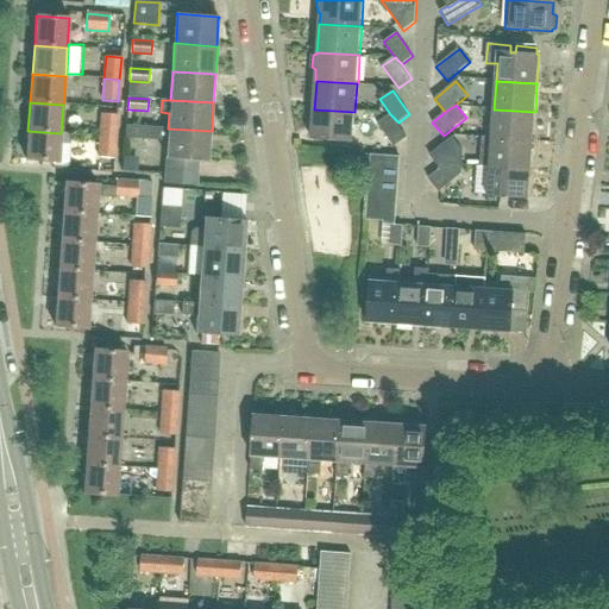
[(353,140),(355,112),(314,110),(312,137),(311,137),(311,139),(353,142),(353,140)]
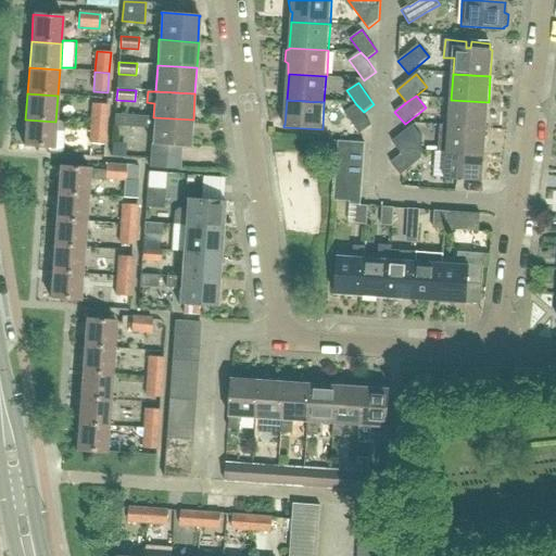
[(451,100),(450,126),(487,128),(489,102),(451,100)]
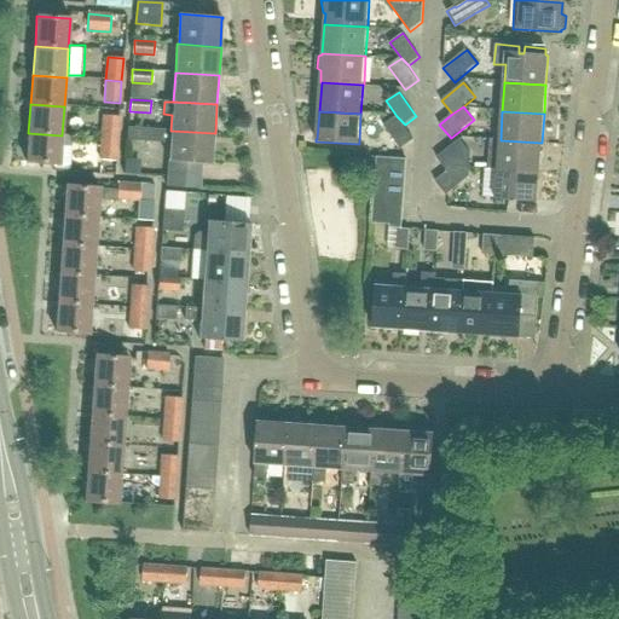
[(103,115),(102,138),(117,138),(119,116),(103,115)]
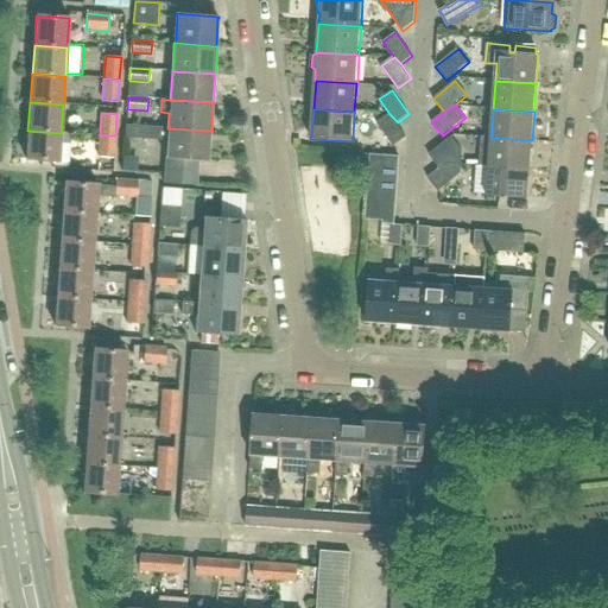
[(407,137),(398,122),(390,114),(378,122),(394,146),(407,137)]
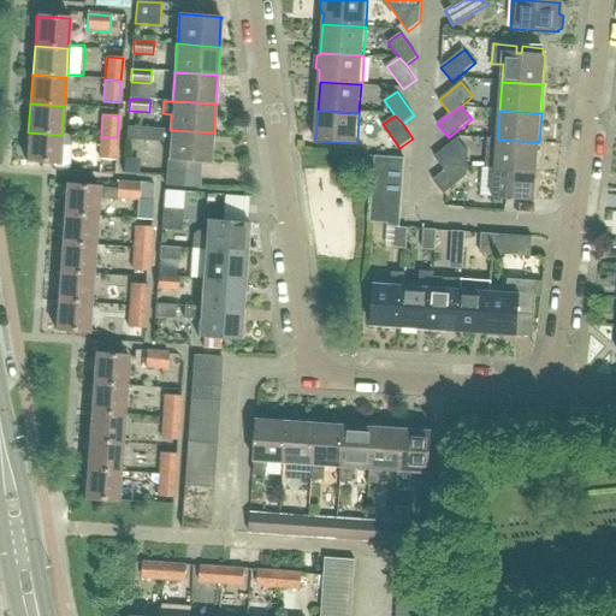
[(200,188),(202,163),(212,163),(212,161),(211,161),(213,132),(170,130),(128,126),(126,140),(171,143),(170,158),(169,158),(169,159),(170,160),(167,185),(200,188)]
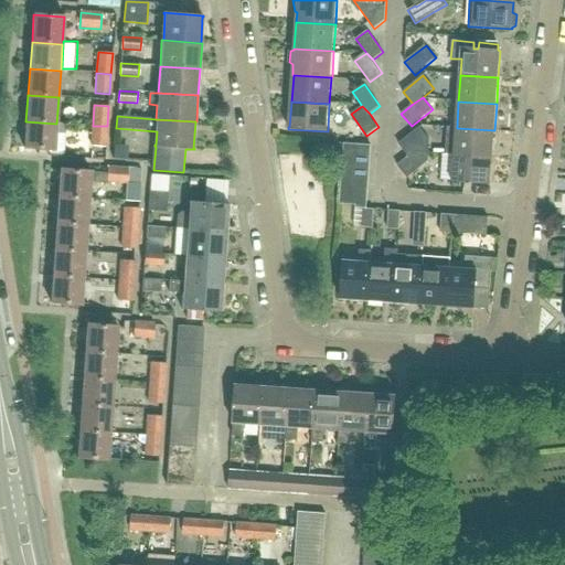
[(56,124),(25,121),(23,148),(54,150),(55,135),(63,136),(64,126),(56,126),(56,124)]
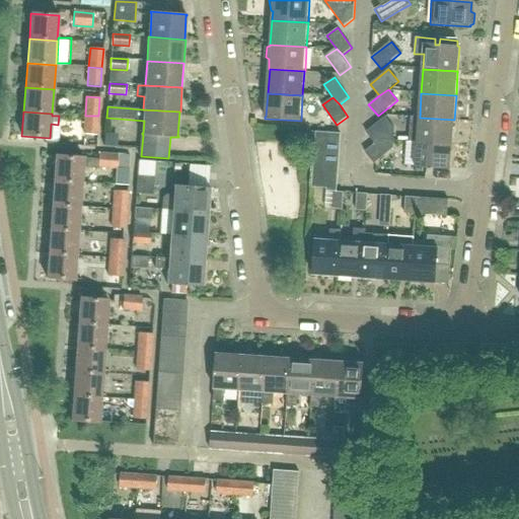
[(98,116),(85,116),(84,134),(97,135),(98,116)]
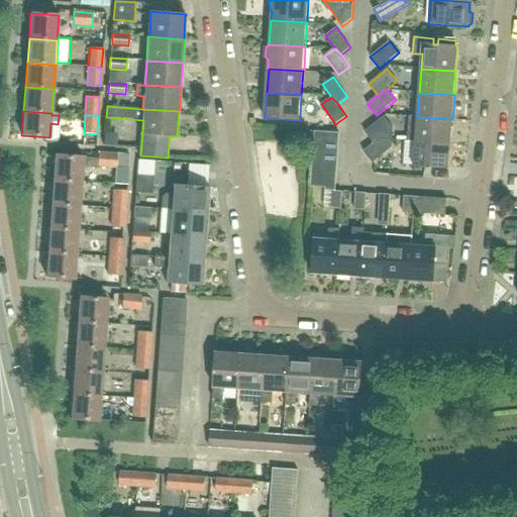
[(366,131),(375,142),(384,136),(394,128),(385,116),(366,131)]
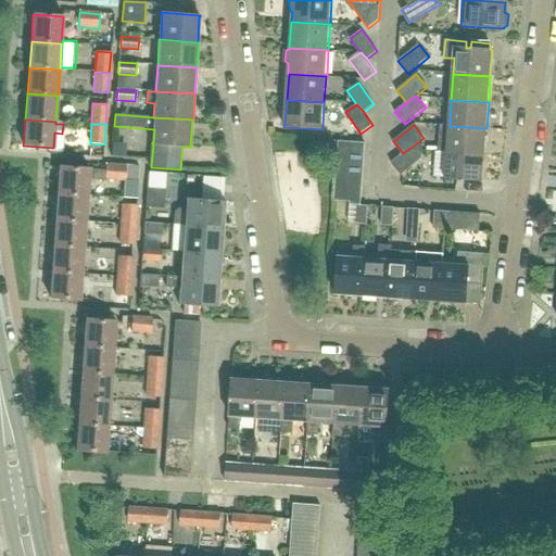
[(484,154),(487,128),(450,126),(447,151),(484,154)]
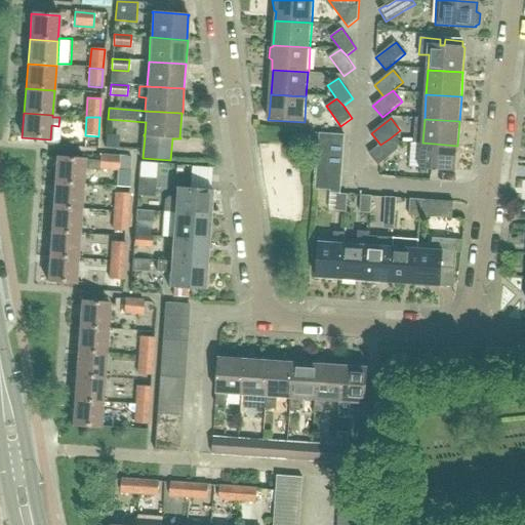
[(320,134),(319,148),(345,149),(345,135),(320,133),(320,134)]
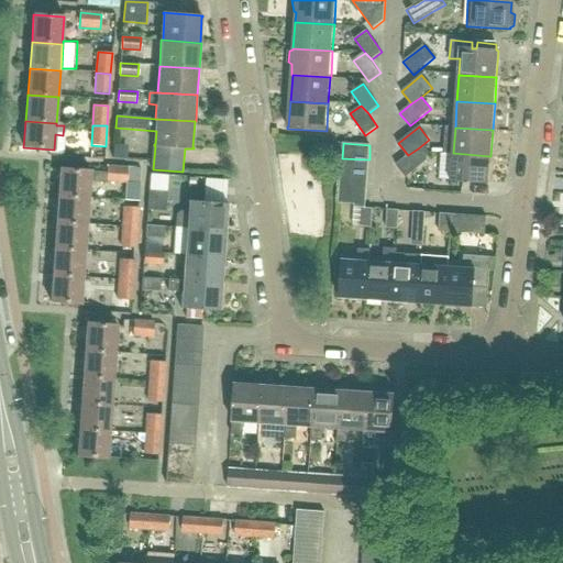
[(448,173),(452,150),(434,146),(430,168),(448,173)]
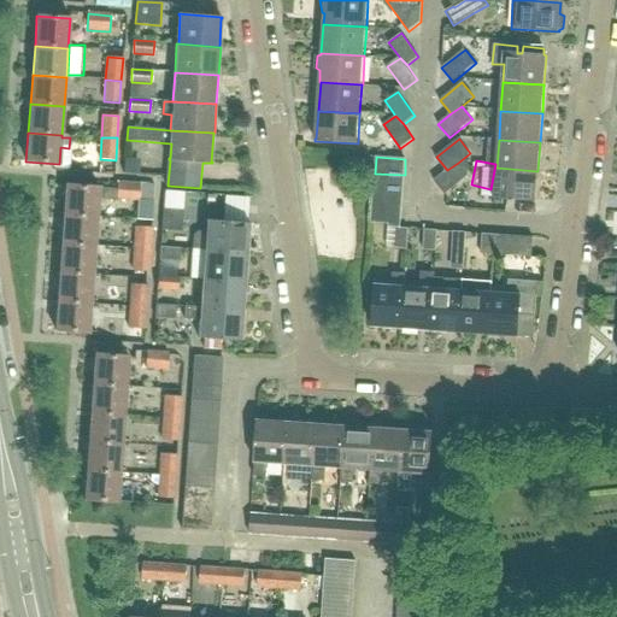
[(469,176),(458,163),(447,170),(434,180),(445,194),(469,176)]
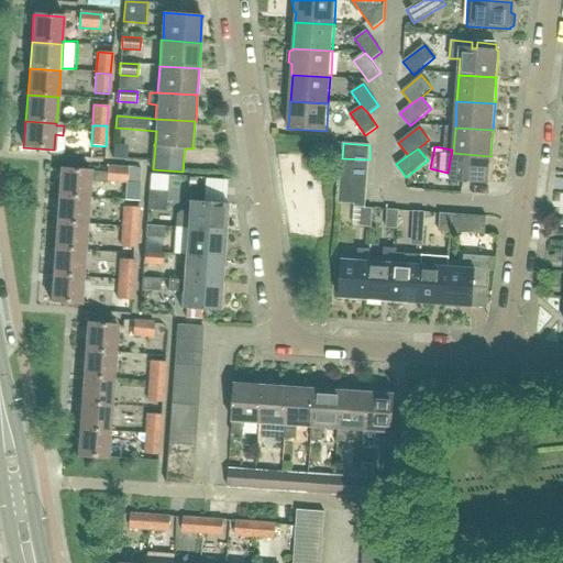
[(490,156),(453,153),(451,179),(451,180),(489,184),(489,183),(490,156)]
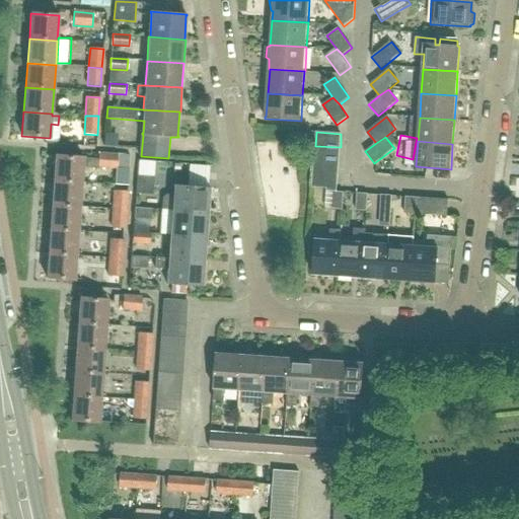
[(341,147),(315,146),(314,159),(340,161),(341,147)]
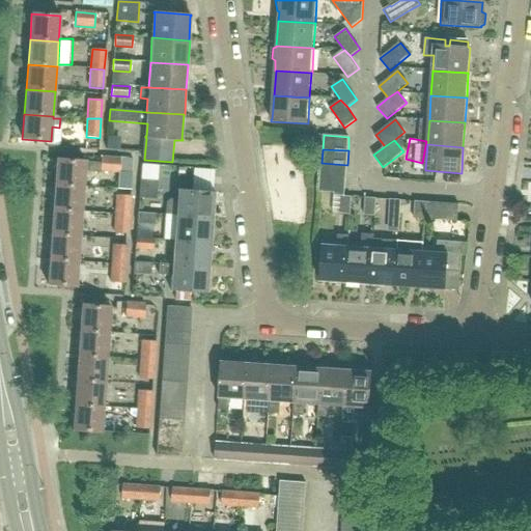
[(100,171),(119,172),(131,173),(132,159),(101,157),(101,162),(85,161),(56,159),(55,185),(83,187),(84,170),(100,171)]
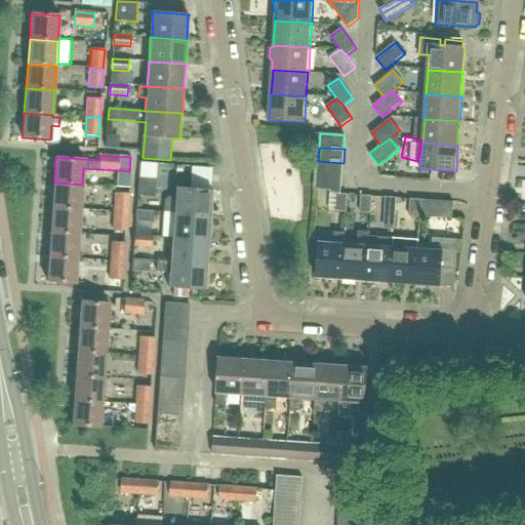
[(318,161),(317,174),(342,176),(344,163),(318,161)]
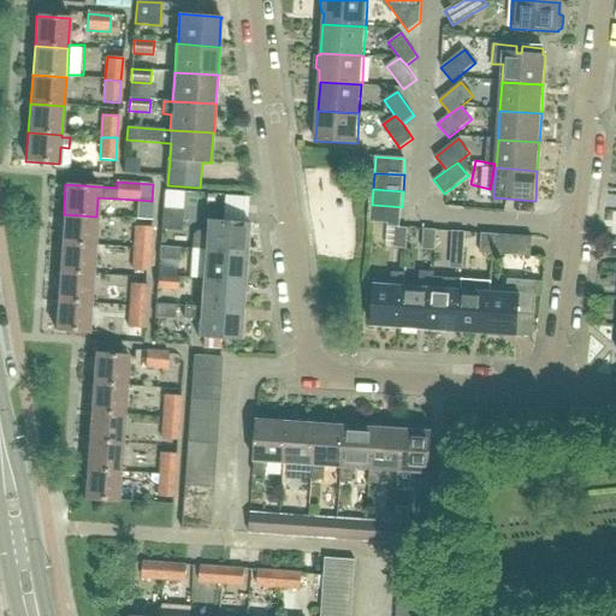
[(166,190),(166,206),(185,207),(185,190),(166,190)]
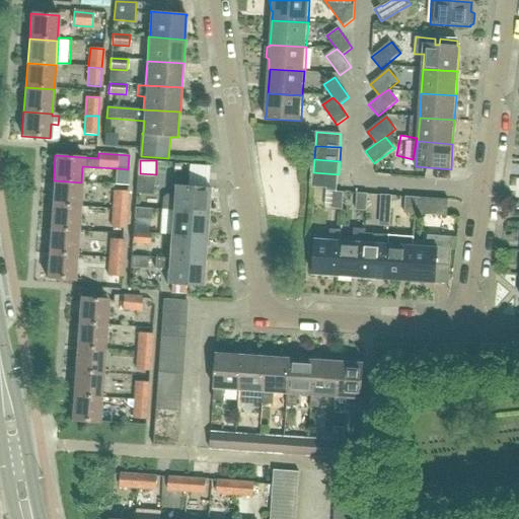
[(339,174),(313,172),(312,187),(338,188),(339,174)]
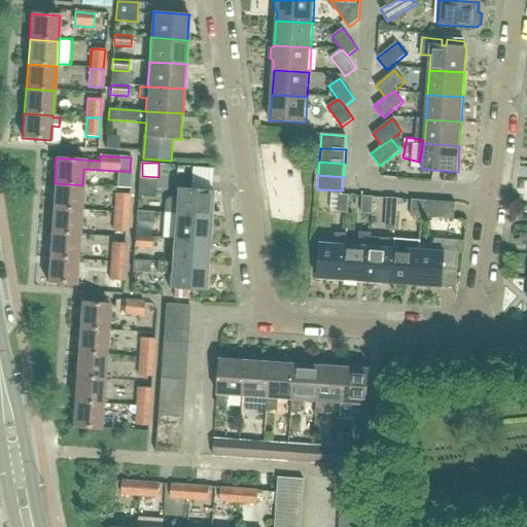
[(139,176),(138,197),(155,198),(156,177),(139,176)]
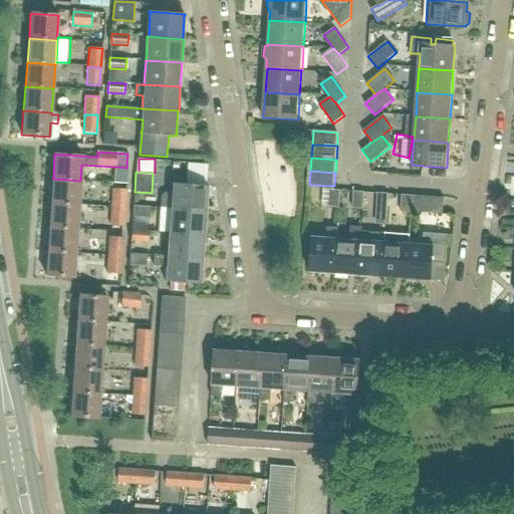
[(79,205),(80,181),(53,179),(51,203),(79,205)]
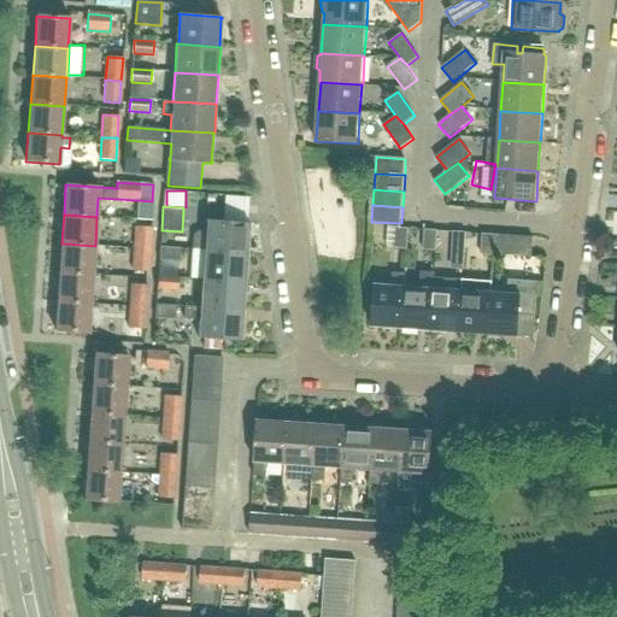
[(247,253),(250,225),(250,223),(207,221),(206,222),(207,222),(207,233),(198,231),(193,235),(192,248),(206,250),(247,253)]
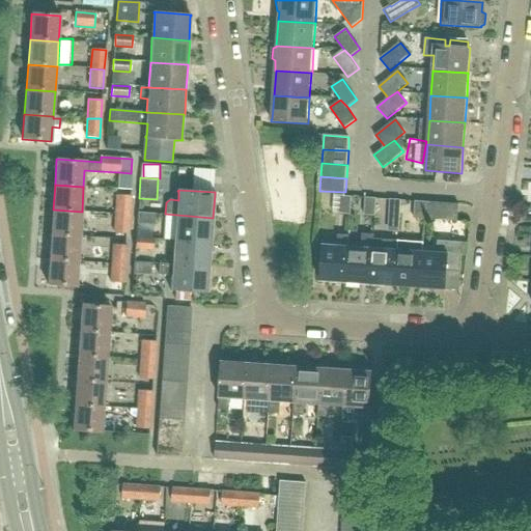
[(118,194),(116,213),(130,215),(131,195),(118,194)]
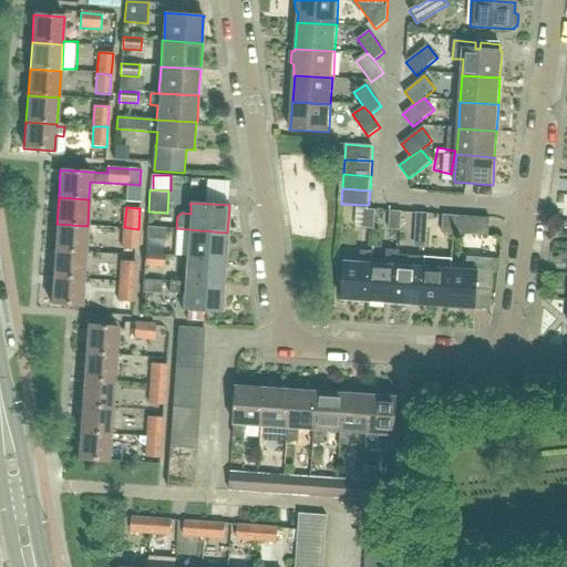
[(364,209),(363,228),(374,228),(375,210),(364,209)]
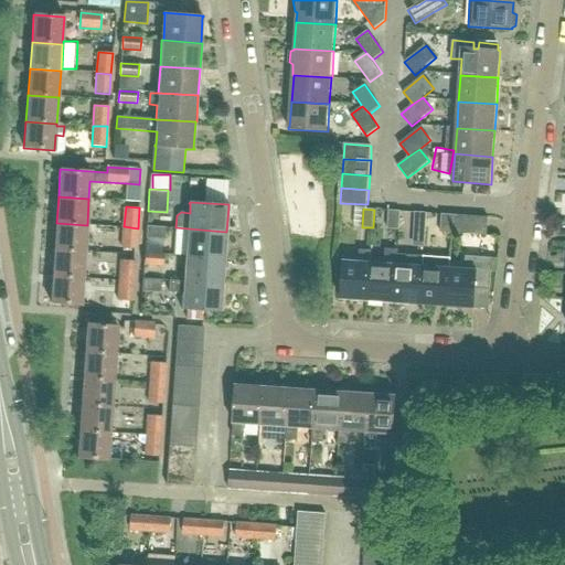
[(390,211),(388,228),(400,230),(401,212),(390,211)]
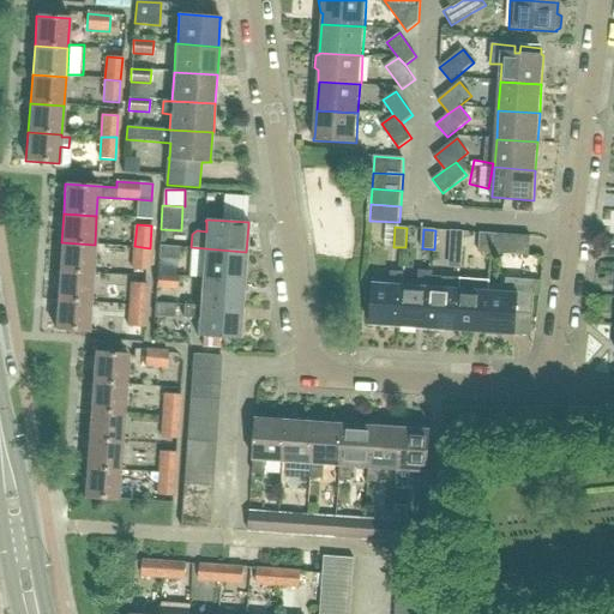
[(452,230),(450,251),(463,252),(464,232),(452,230)]
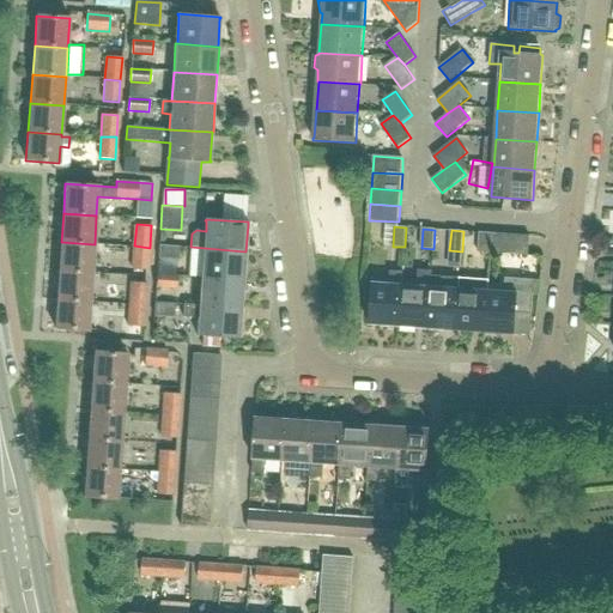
[(479,253),(491,253),(492,234),(480,232),(479,253)]
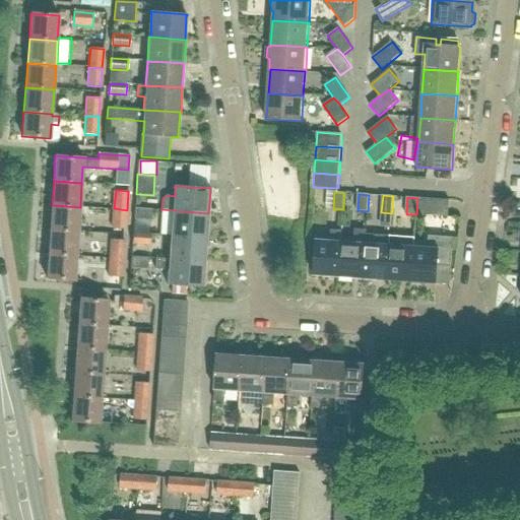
[(450,200),(417,198),(416,214),(449,217),(450,200)]
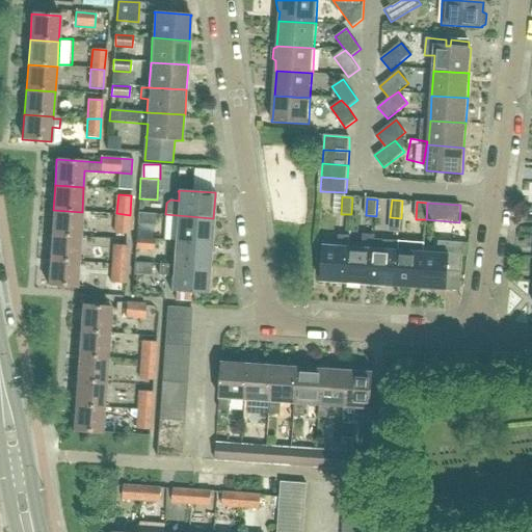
[(99,211),(111,212),(112,204),(100,204),(99,211)]
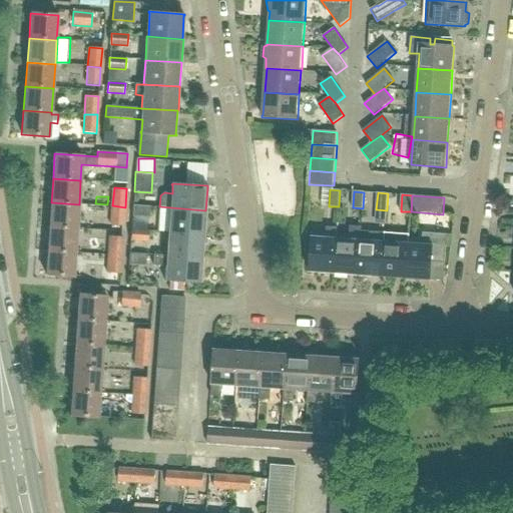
[(77,228),(79,204),(51,202),(49,226),(77,228)]
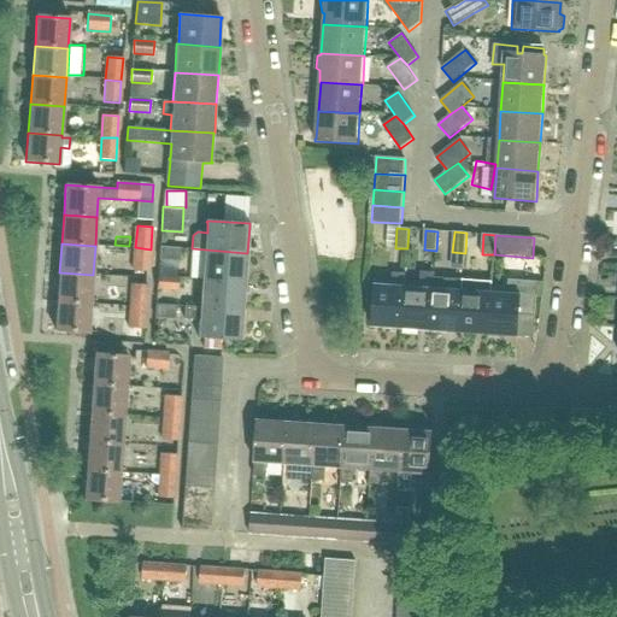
[(148,271),(151,250),(135,247),(133,270),(148,271)]
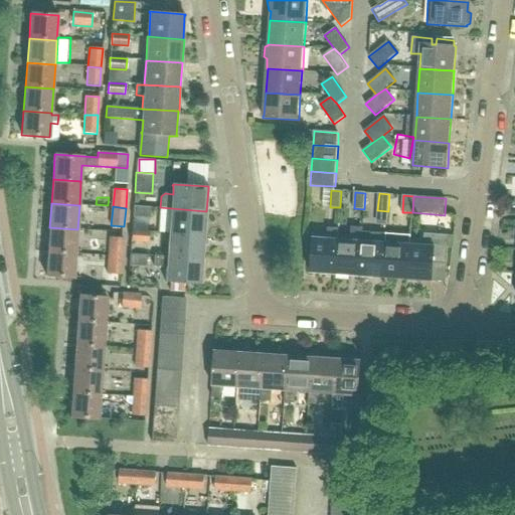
[(134,206),(133,217),(150,218),(151,207),(134,206)]
